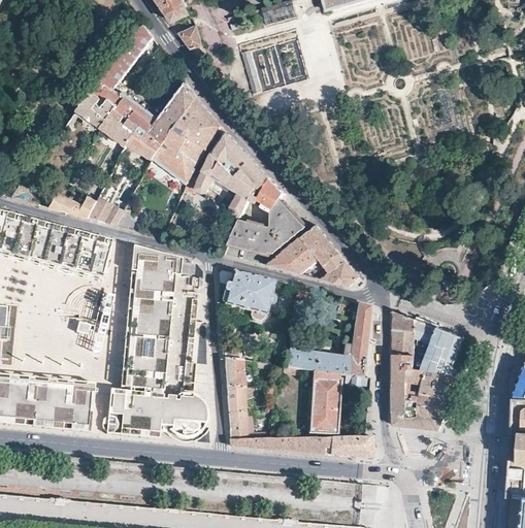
[(154,0),(170,24),(189,19),(179,0),(154,0)]
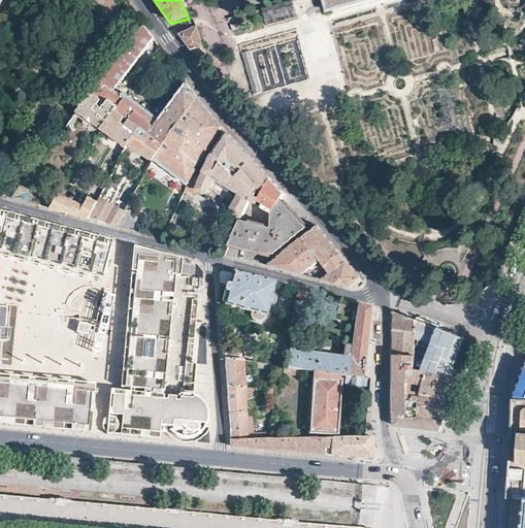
[(295,14),(292,0),(285,0),(260,7),(265,24),(295,14)]
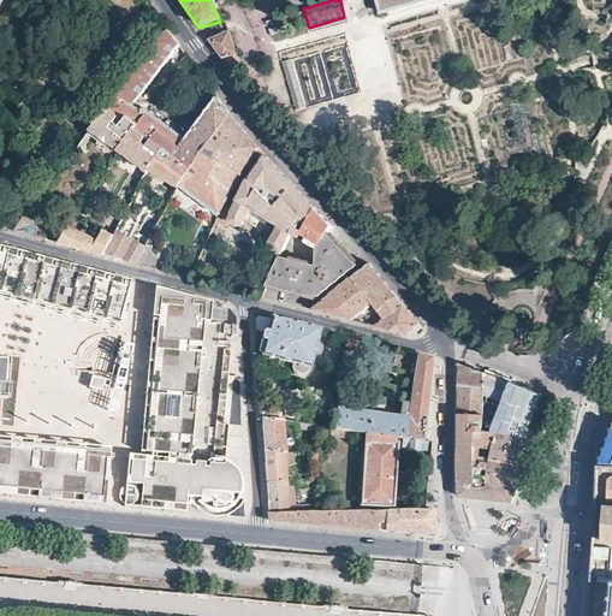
[(370,0),(374,13),(425,0),(370,0)]
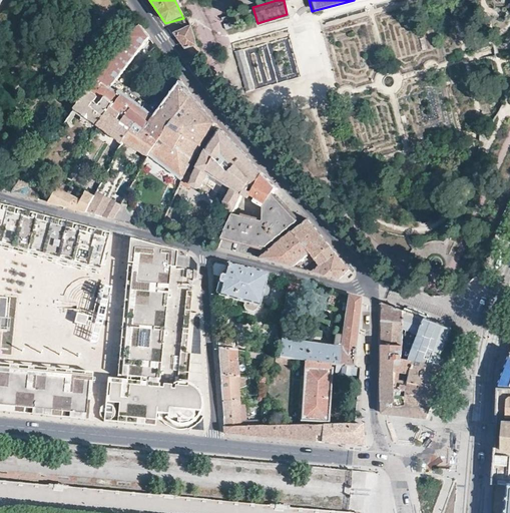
[(138,23),(87,89),(109,105),(130,121),(131,122),(121,142),(148,154),(149,153),(150,151),(160,136),(190,93),(175,74),(168,81),(173,86),(151,115),(116,89),(114,92),(102,83),(105,78),(111,82),(147,36),(138,23)]
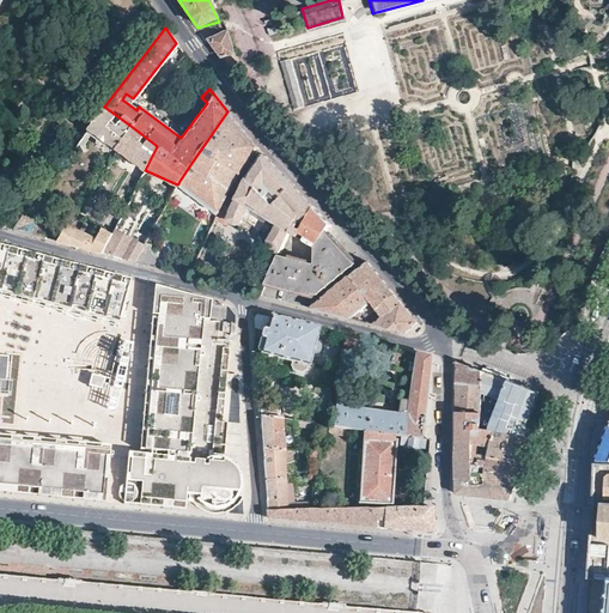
[(203,38),(217,58),(231,53),(224,31),(203,38)]
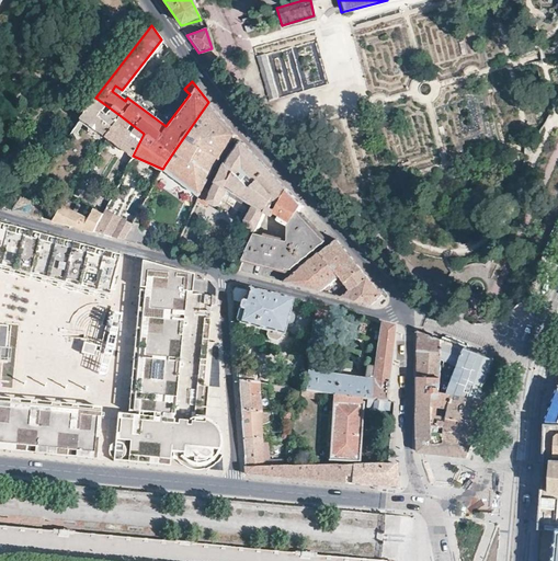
[(325,86),(314,35),(253,48),(264,99),(325,86)]
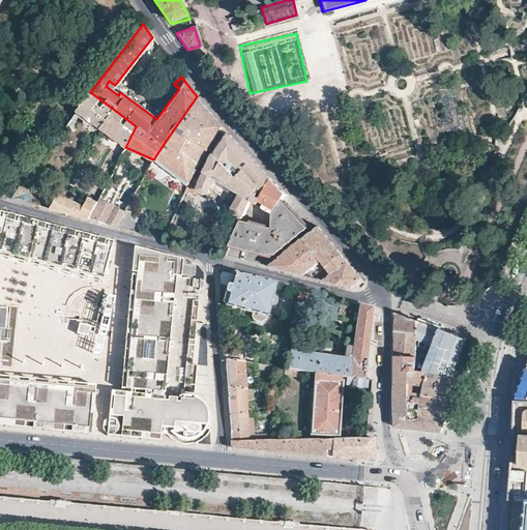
[(90,92),(75,111),(99,128),(113,109),(90,92)]
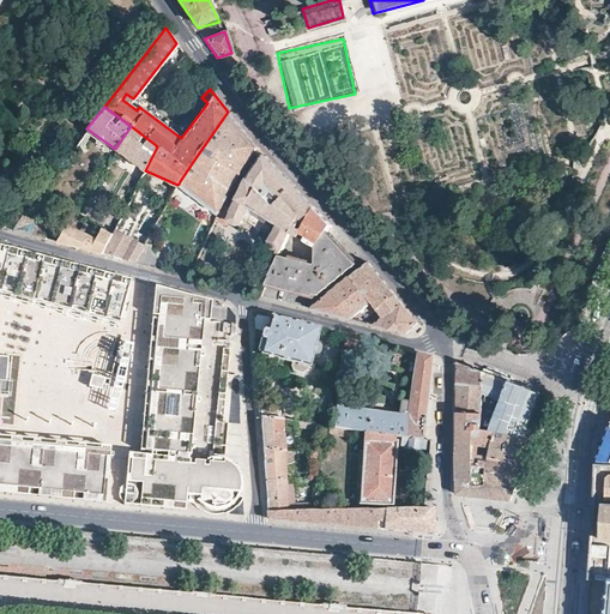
[(180,181),(179,184),(218,209),(219,204),(224,197),(236,175),(252,150),(254,145),(252,143),(241,130),(237,125),(228,112),(192,163),(180,181)]
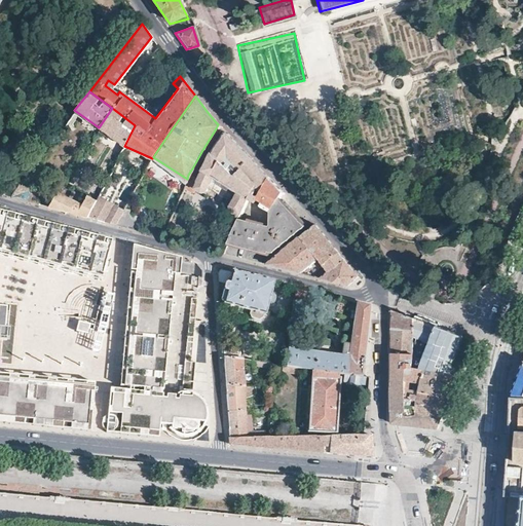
[(134,124),(112,108),(99,127),(124,146),(135,125),(134,124)]
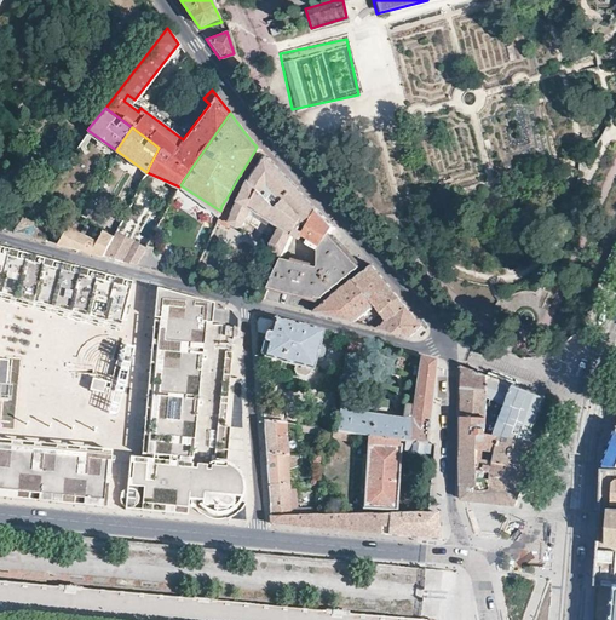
[(281,253),(291,234),(292,233),(314,211),(292,187),(264,155),(262,158),(248,179),(236,204),(232,211),(230,211),(222,206),(220,211),(216,220),(225,225),(228,222),(235,225),(240,224),(251,208),(277,225),(269,241),(270,248),(281,253)]
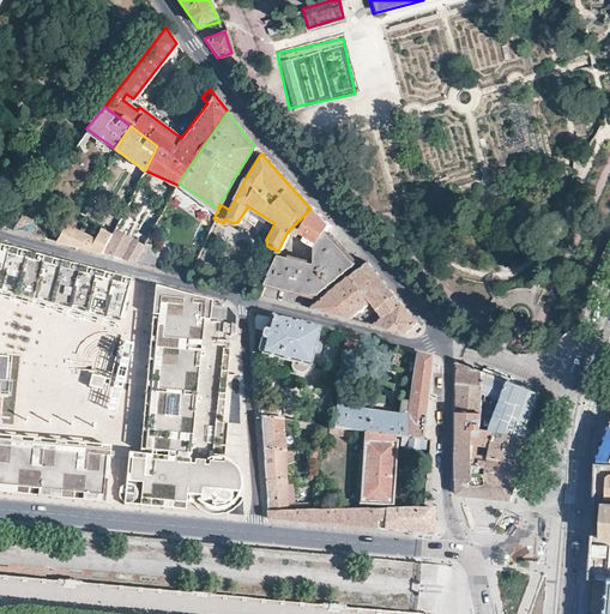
[(224,197),(219,204),(228,209),(230,209),(234,202),(224,197)]
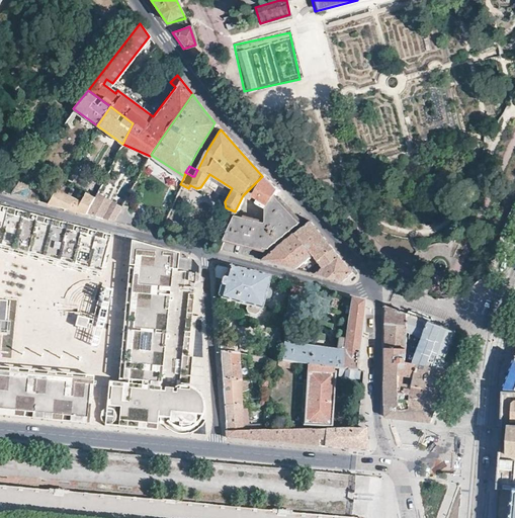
[(26,189),(25,178),(22,176),(9,193),(36,201),(36,200),(26,189)]
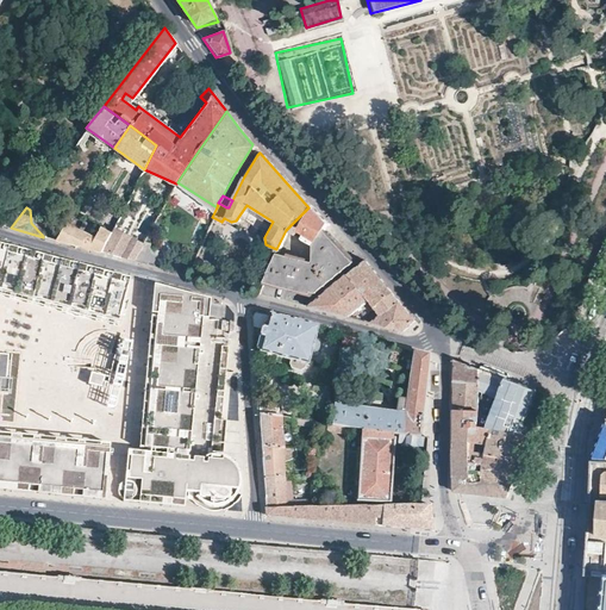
[(301,234),(299,237),(306,242),(319,230),(325,224),(317,216),(308,207),(287,229),(286,230),(291,232),(293,229),(301,234)]
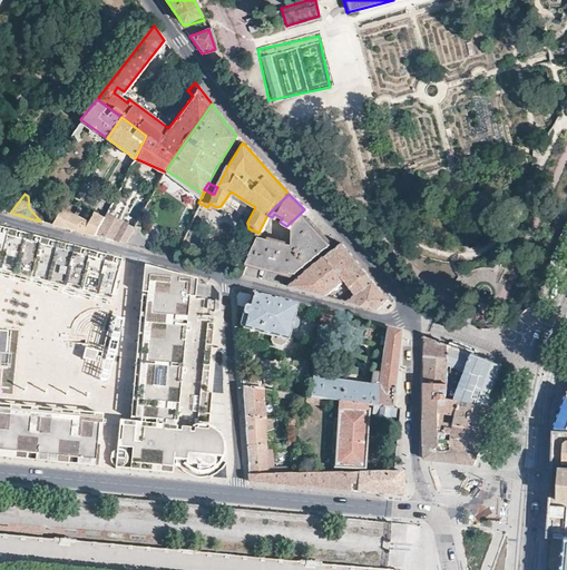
[(89,220),(64,207),(52,225),(66,228),(87,234),(93,235),(95,234),(98,225),(104,216),(95,212),(89,220)]
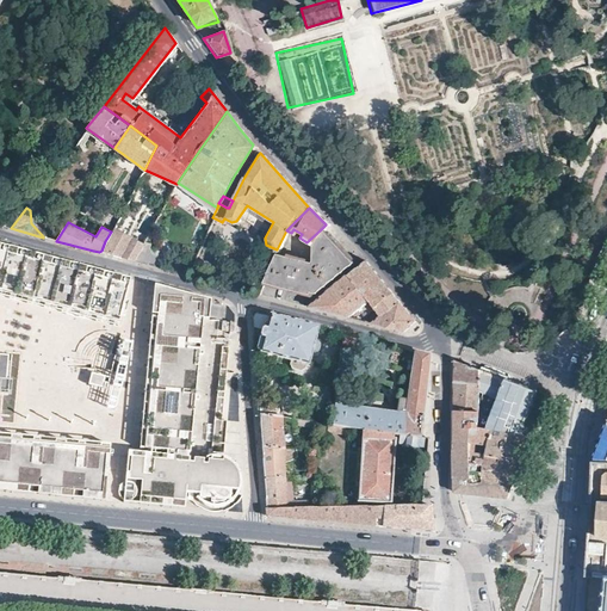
[(144,240),(112,228),(111,232),(105,241),(101,251),(121,257),(134,260),(144,240)]
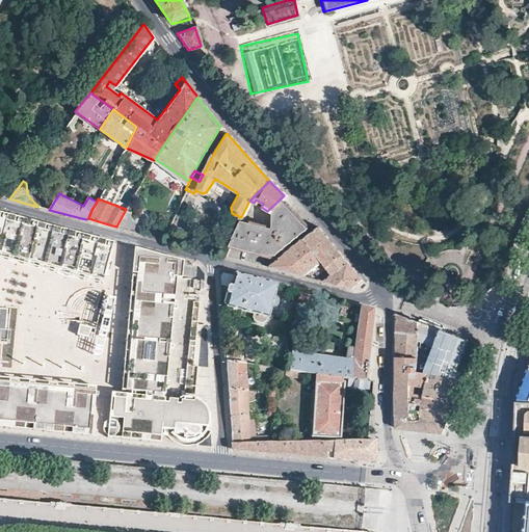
[(280,203),(279,201),(267,211),(270,213),(270,227),(240,219),(227,245),(255,251),(268,256),(268,254),(273,255),(305,229),(290,214),(280,203)]
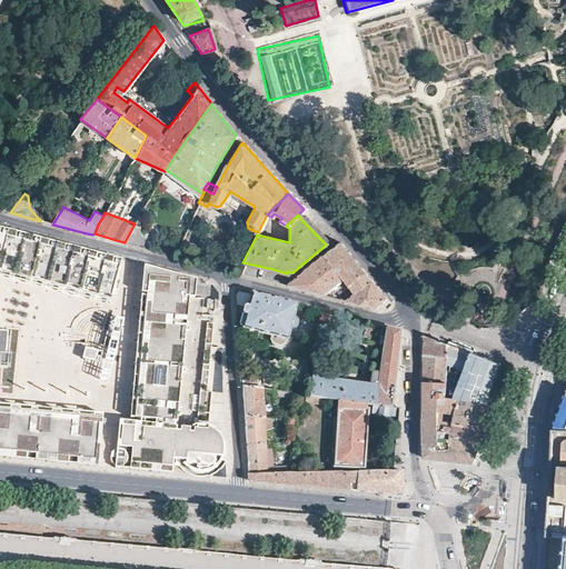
[(125,242),(142,247),(146,235),(137,231),(138,226),(135,223),(125,242)]
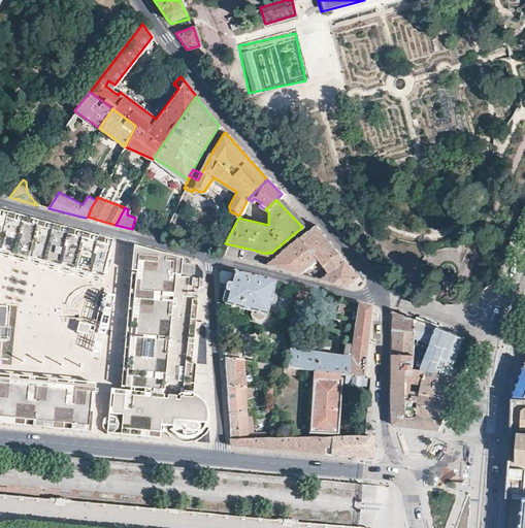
[(0,253),(10,256),(45,265),(72,272),(93,277),(96,278),(97,271),(101,259),(106,239),(96,237),(73,231),(47,225),(15,217),(0,212),(0,253)]
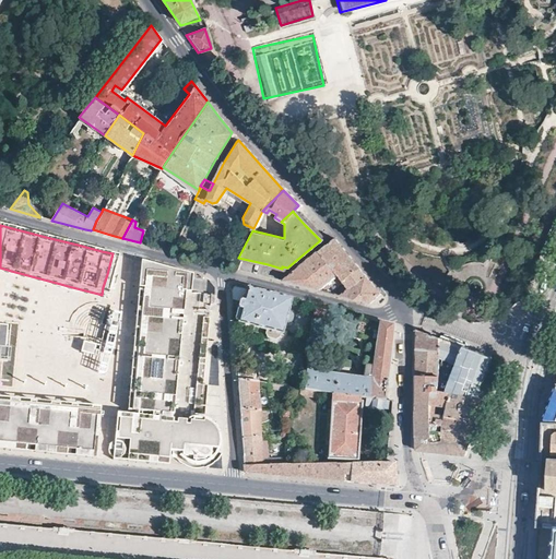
[(331,273),(339,282),(357,268),(346,254),(333,237),(330,239),(315,252),(320,259),(324,256),(335,268),(331,272),(331,273)]
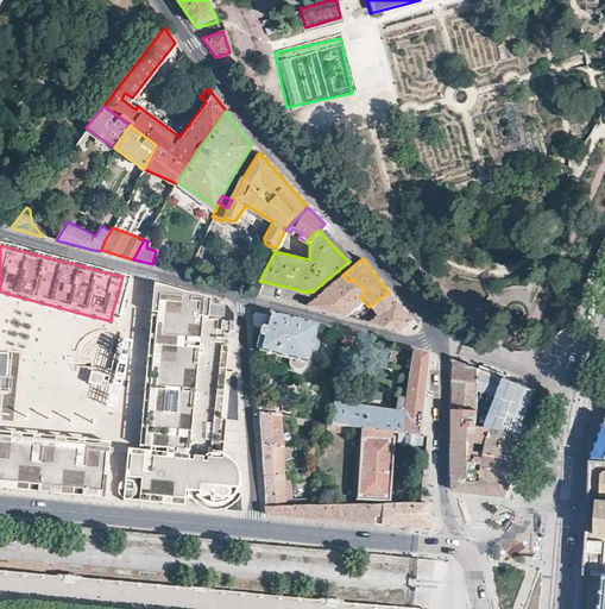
[(328,311),(340,313),(360,297),(360,296),(348,282),(342,275),(307,305),(328,311)]
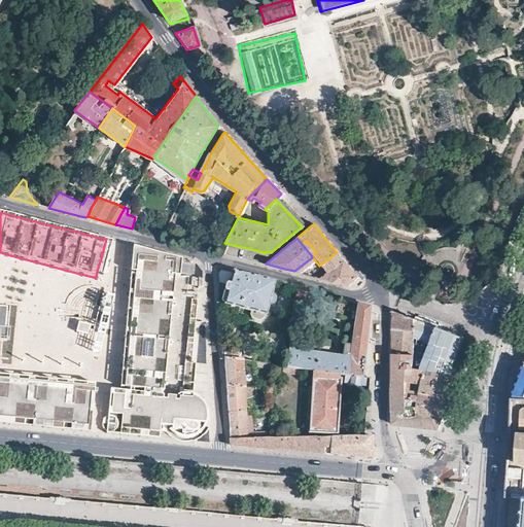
[(306,241),(302,244),(312,256),(316,252),(306,241)]
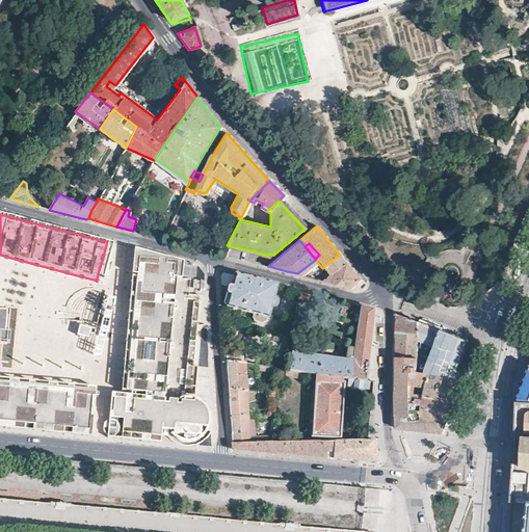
[(182,261),(129,247),(127,272),(131,273),(130,286),(128,312),(124,353),(123,372),(121,388),(141,390),(141,394),(113,391),(108,391),(104,433),(105,434),(107,435),(109,435),(112,434),(112,430),(118,431),(117,437),(137,439),(158,441),(159,428),(169,428),(169,434),(170,435),(174,436),(178,439),(181,440),(185,440),(188,440),(192,439),(196,436),(201,433),(203,430),(205,426),(207,422),(207,416),(206,411),(205,407),(202,402),(201,400),(197,399),(195,398),(193,397),(191,396),(185,394),(184,398),(165,396),(176,277),(181,277),(181,269),(182,261)]
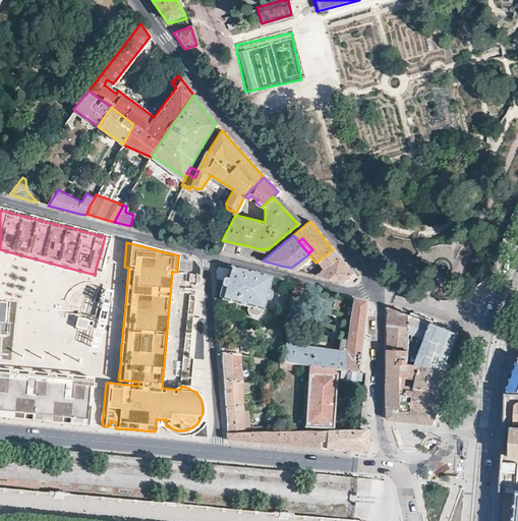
[(333,249),(315,263),(322,271),(315,275),(335,280),(341,282),(351,273),(347,269),(336,253),(333,249)]
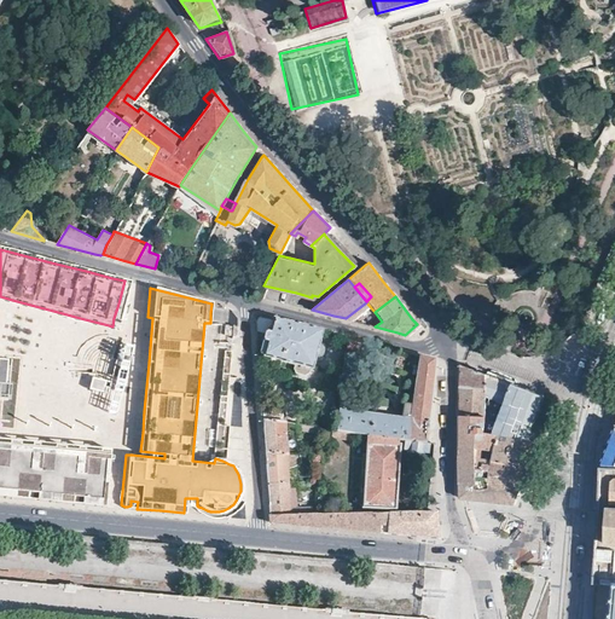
[(251,319),(251,328),(264,331),(265,327),(268,328),(270,319),(256,316),(254,317),(251,319)]
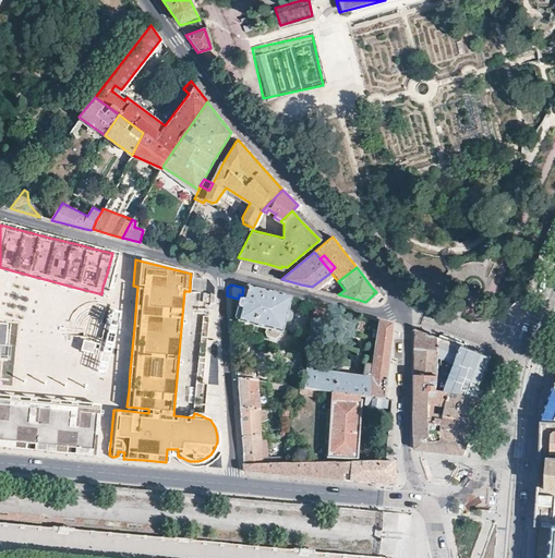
[(268,294),(243,288),(242,295),(239,294),(238,299),(238,300),(236,301),(234,305),(236,307),(232,320),(234,320),(233,326),(237,330),(245,334),(250,330),(251,327),(263,329),(262,334),(264,338),(273,340),(275,338),(276,334),(278,334),(287,299),(268,294)]
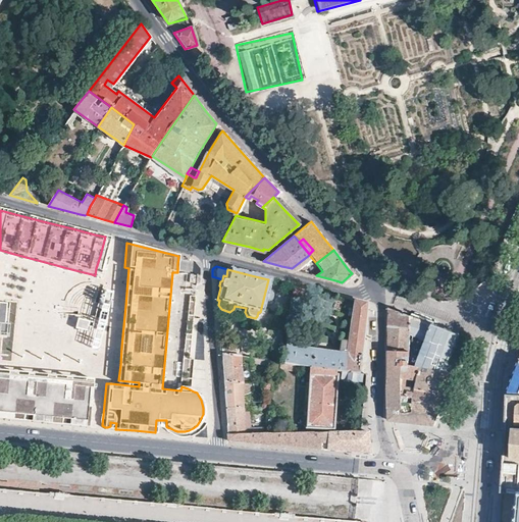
[(290,284),(289,294),(298,296),(301,288),(290,284)]
